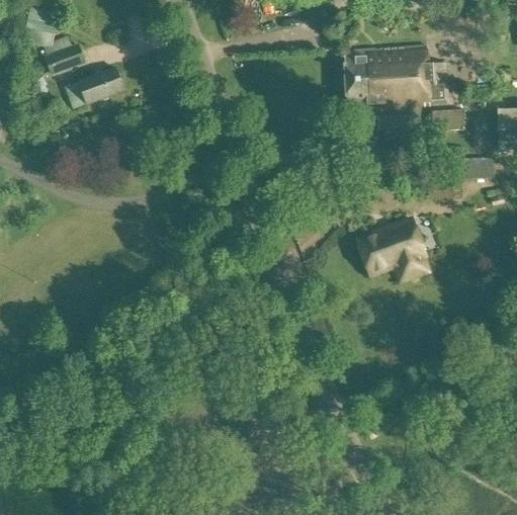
[(429,64),(427,44),(347,50),(351,101),(370,99),(370,106),(451,100),(448,63),(429,64)]
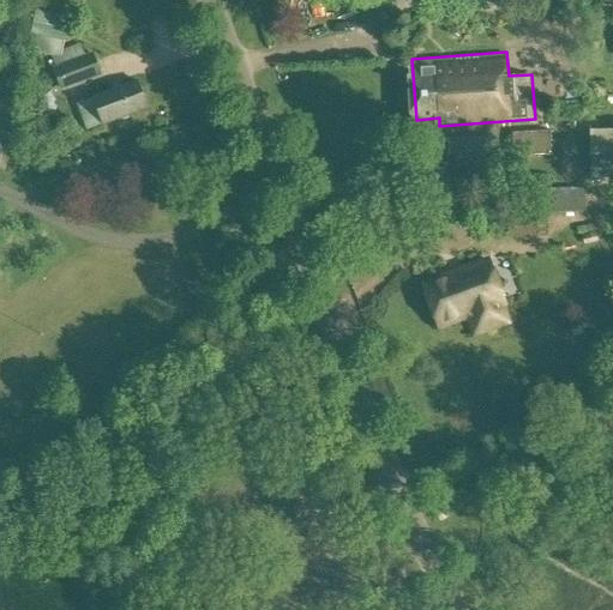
[(58,68),(62,85),(103,72),(97,55),(88,58),(58,68)]
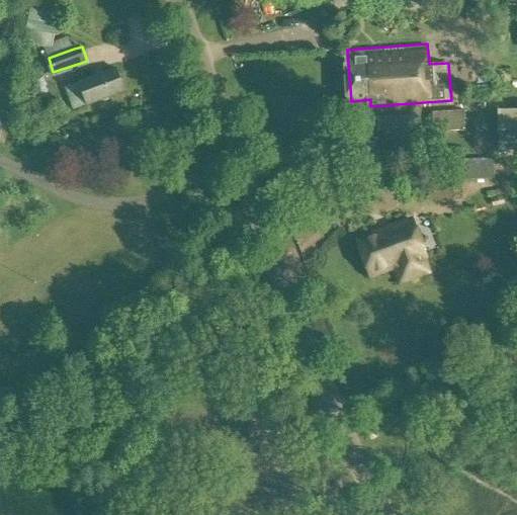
[(124,89),(116,67),(65,86),(74,108),(124,89)]
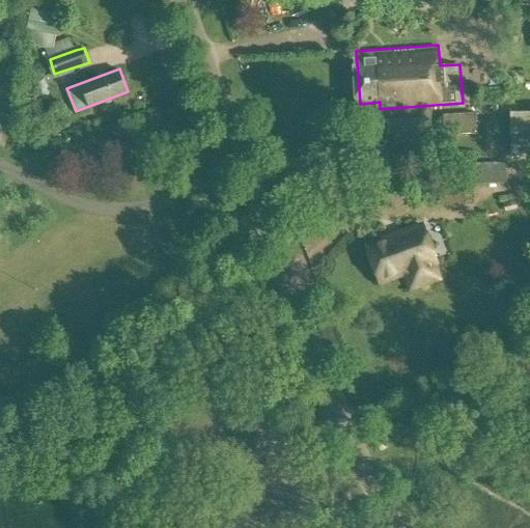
[(476,111),(443,112),(444,134),(478,132),(476,111)]
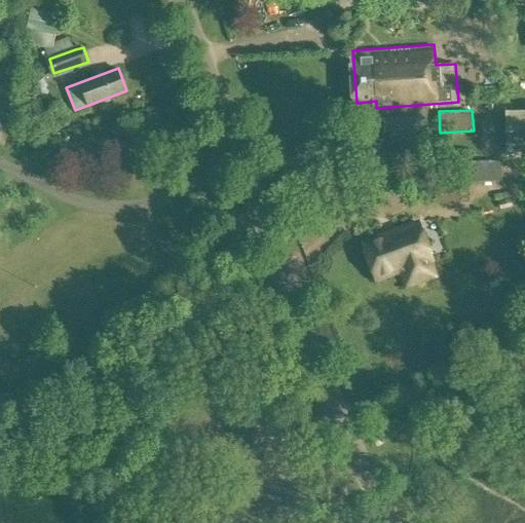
[(414,115),(384,117),(385,132),(415,129),(414,115)]
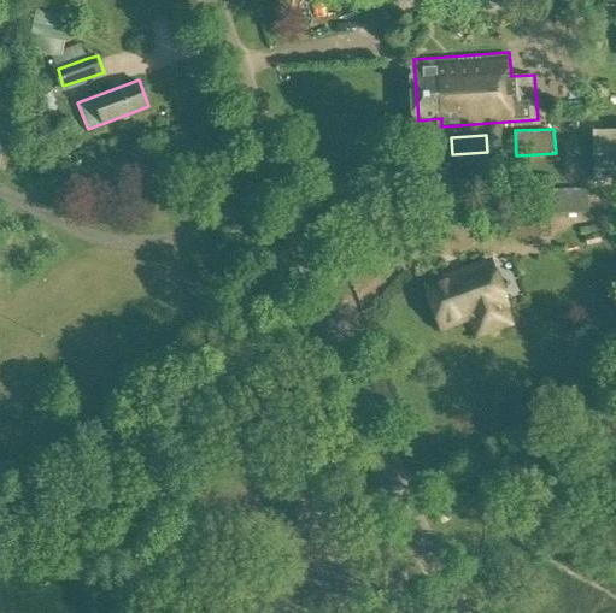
[(615,159),(599,160),(600,184),(615,182),(615,159)]
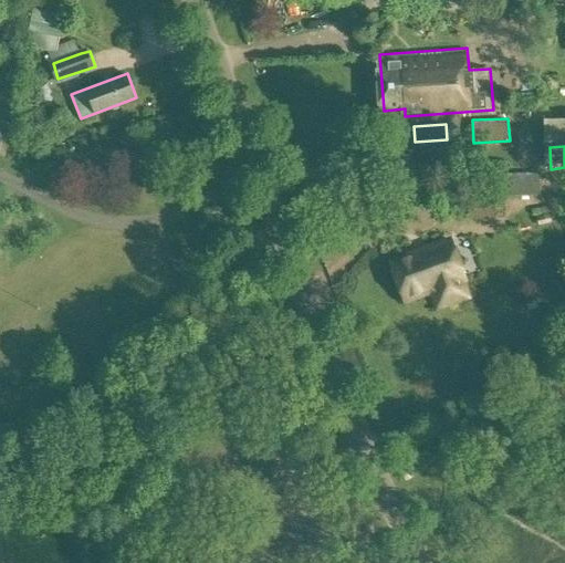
[(529,174),(500,175),(501,196),(530,194),(529,174)]
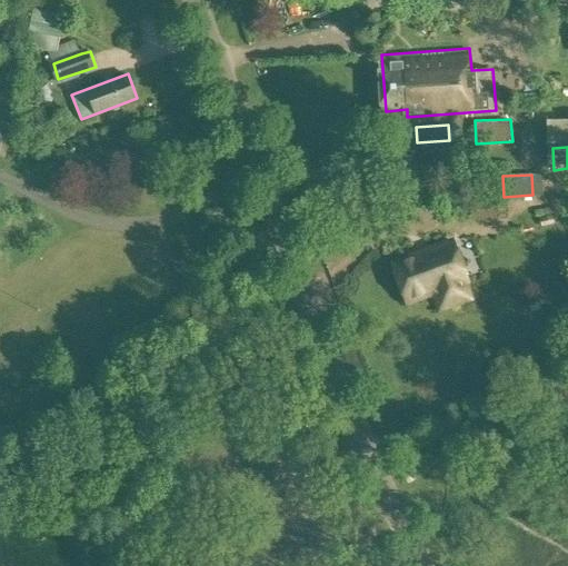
[(498,218),(498,197),(470,198),(471,219),(498,218)]
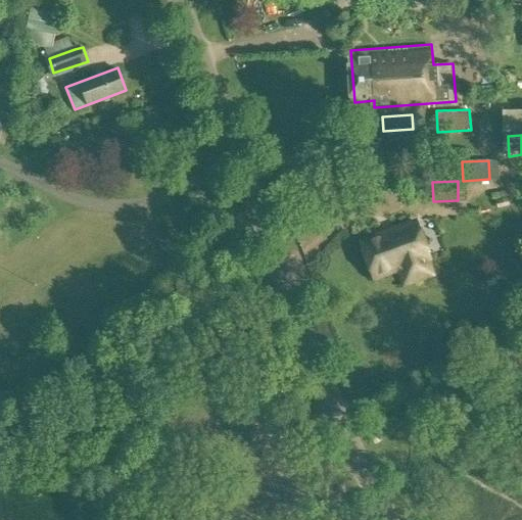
[(428,272),(431,265),(431,257),(430,255),(434,253),(421,219),(365,240),(377,275),(402,266),(404,268),(408,273),(415,277),(422,276),(428,272)]
